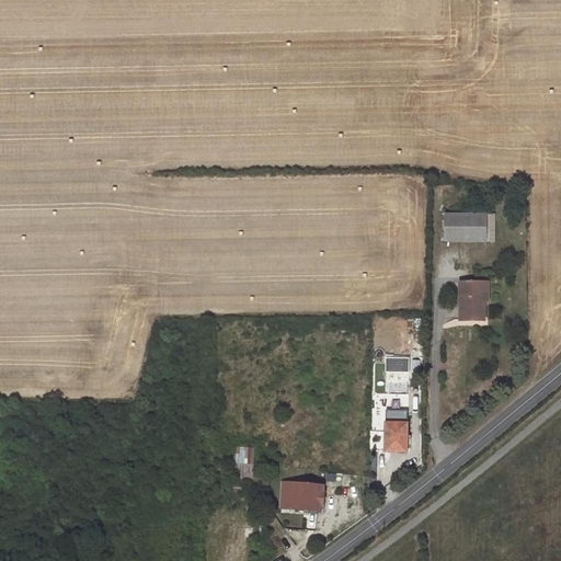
[(485,242),(485,215),(445,215),(445,242),(485,242)]
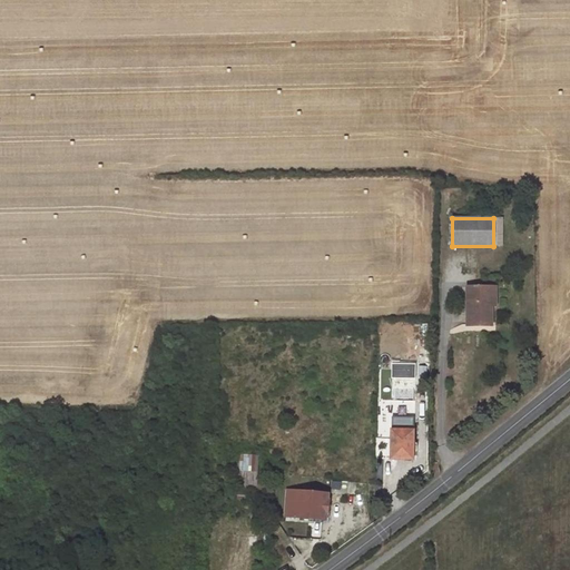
[(488,286),(465,286),(467,325),(492,325),(491,305),(489,305),(488,286)]
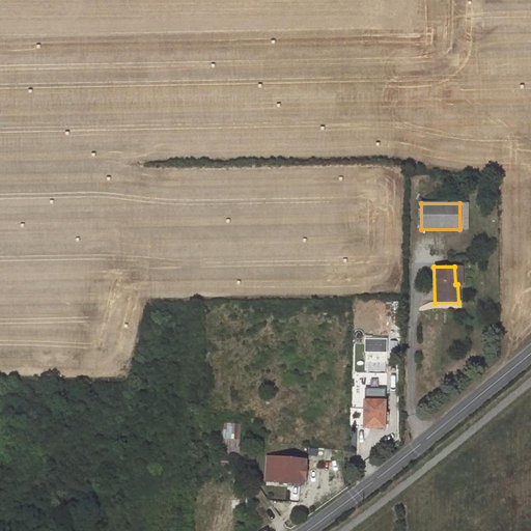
[(387,402),(365,400),(364,425),(386,426),(387,402)]
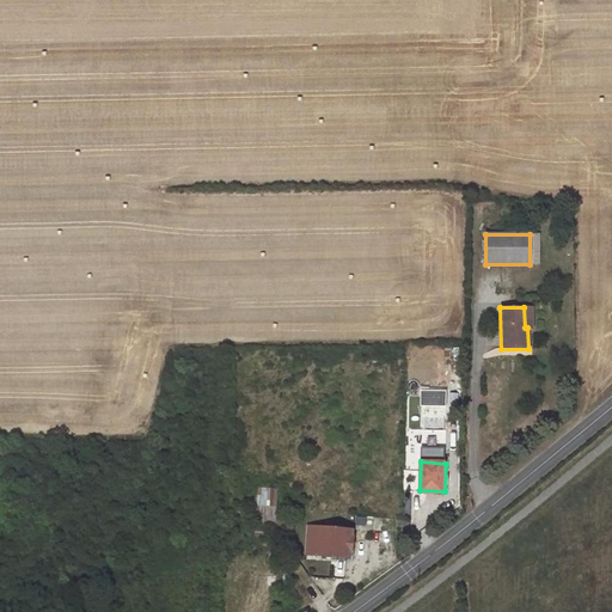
[(279,506),(279,489),(261,488),(261,506),(279,506)]
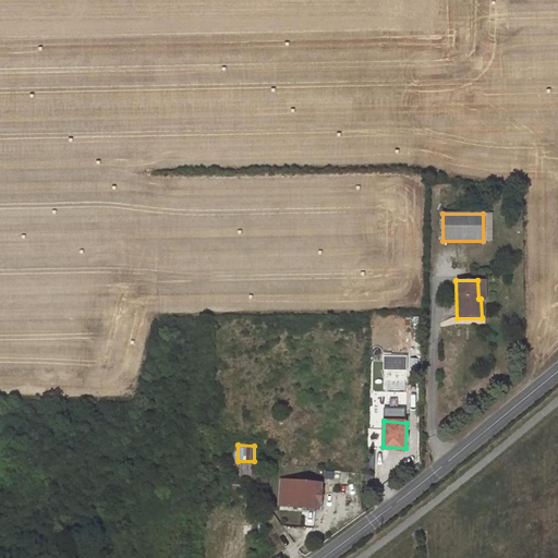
[(319,483),(280,481),(278,504),(317,507),(319,483)]
